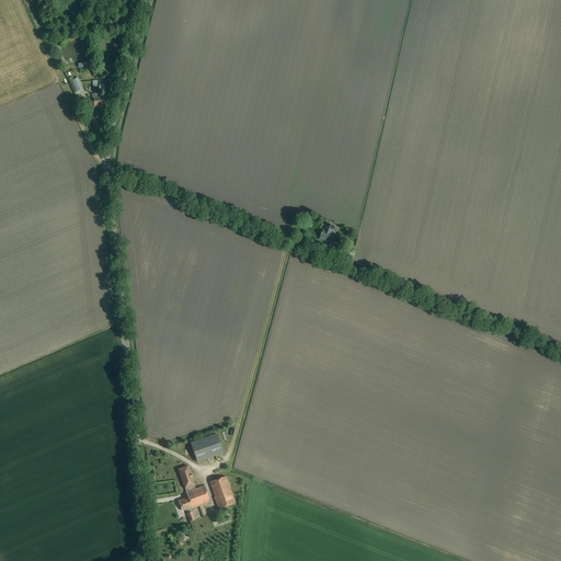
[(72,81),(78,92),(83,89),(78,78),(72,81)]
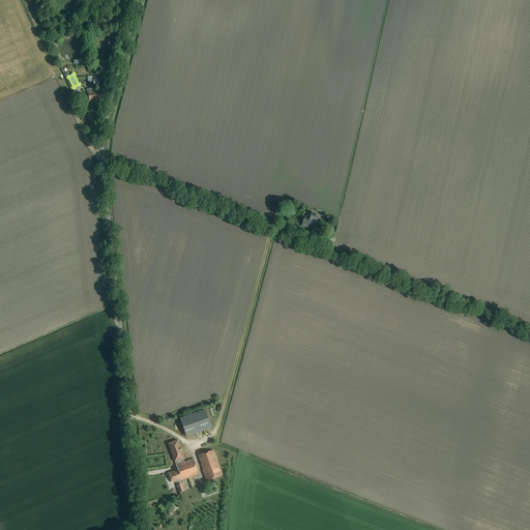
[(96,101),(95,92),(91,92),(91,89),(87,89),(87,93),(88,93),(89,101),(92,100),(93,101),(96,101)]
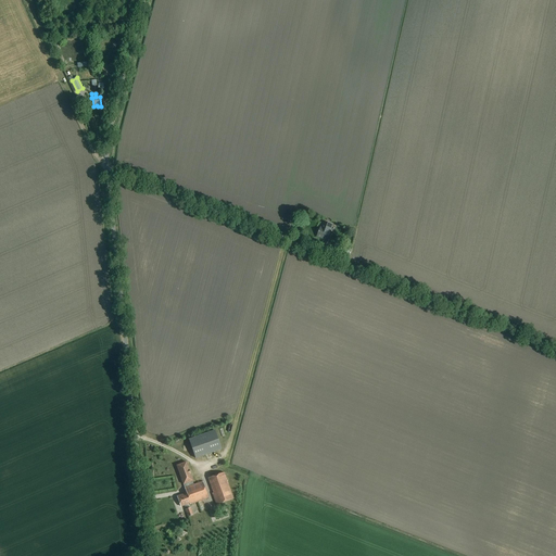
[(318,236),(328,240),(331,231),(328,230),(329,228),(330,228),(332,224),(325,222),(324,226),(325,226),(324,228),(321,227),(318,236)]
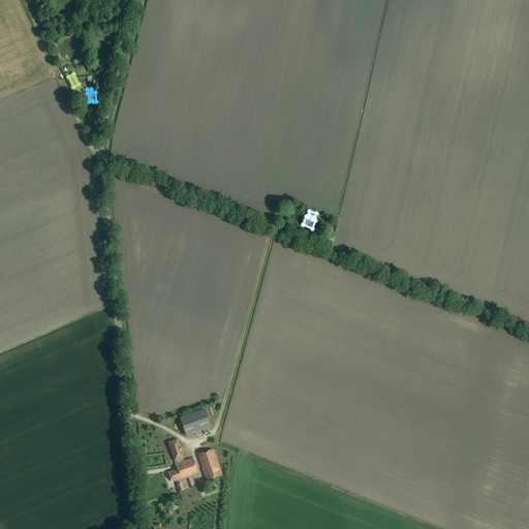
[(316,239),(332,245),(334,239),(319,232),(316,239)]
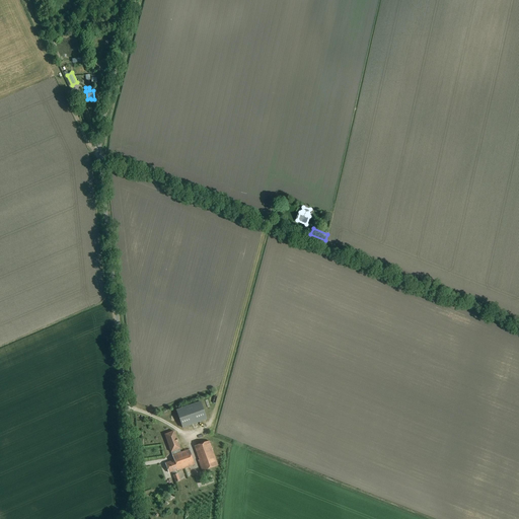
[(175,410),(182,428),(207,420),(201,401),(175,410)]
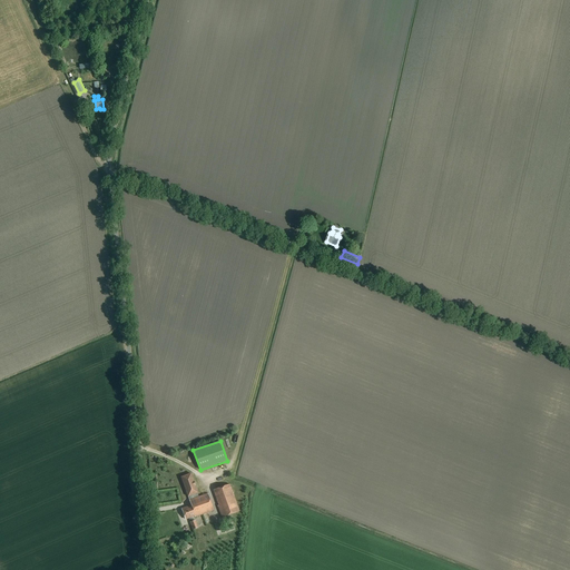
[(192,505),(182,509),(185,519),(189,518),(193,530),(198,528),(195,521),(194,521),(193,518),(195,517),(195,518),(214,511),(208,493),(198,497),(197,493),(198,493),(192,473),(180,477),(189,502),(189,501),(192,505)]
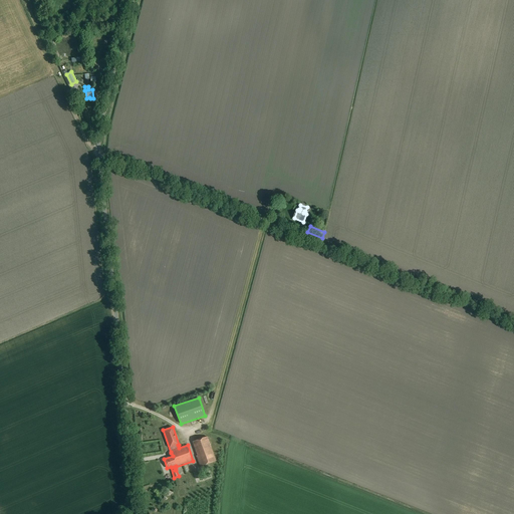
[(197,456),(196,456),(200,467),(216,461),(207,437),(192,442),(197,456)]
